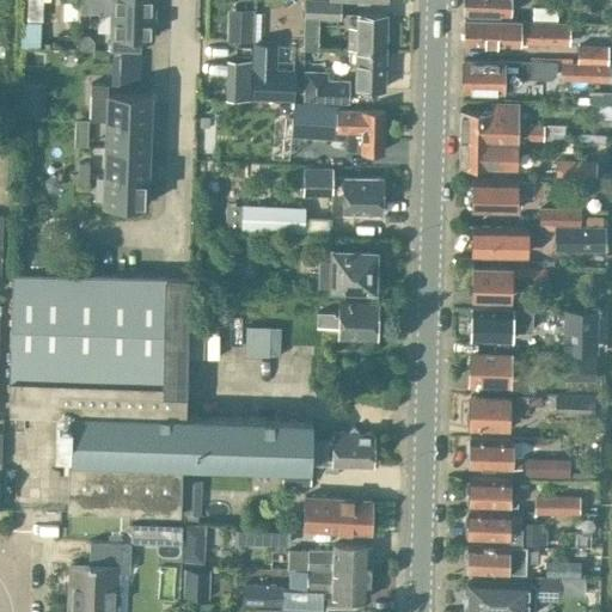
[(80,0),(80,10),(111,11),(111,0),(80,0)]
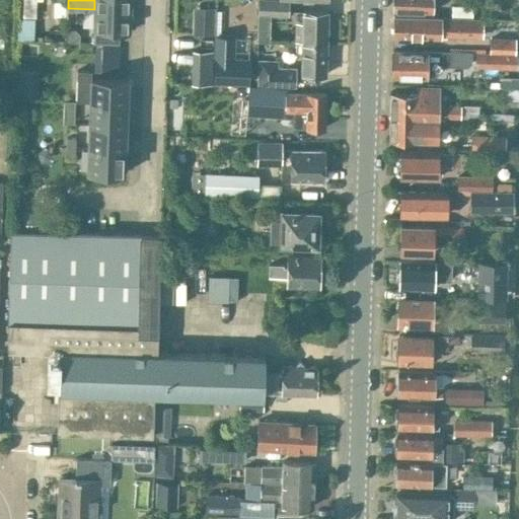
[(94,0),(94,9),(93,30),(130,31),(131,0),(94,0)]
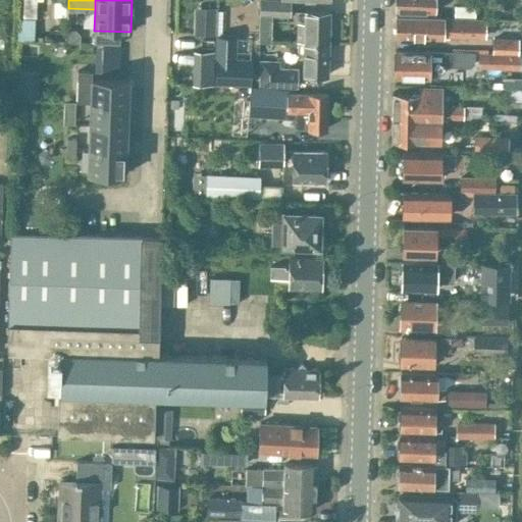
[(396,0),(397,8),(433,10),(433,0),(396,0)]
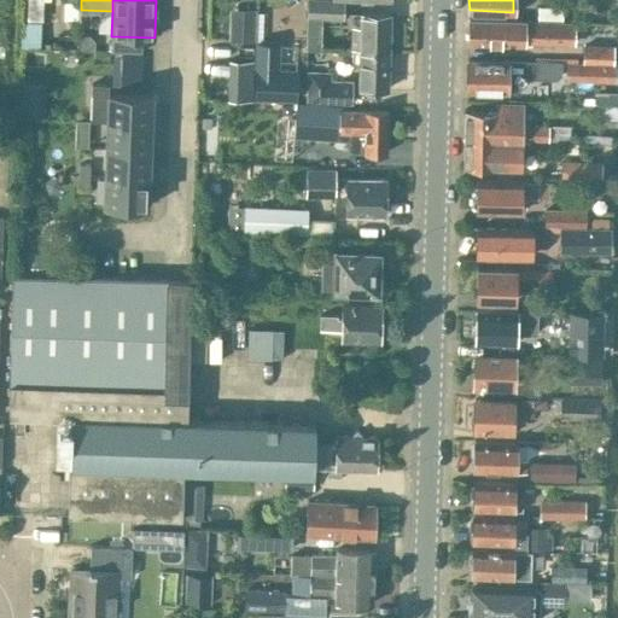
[(308,1),(308,17),(308,50),(320,50),(320,17),(342,17),(342,1),(308,1)]
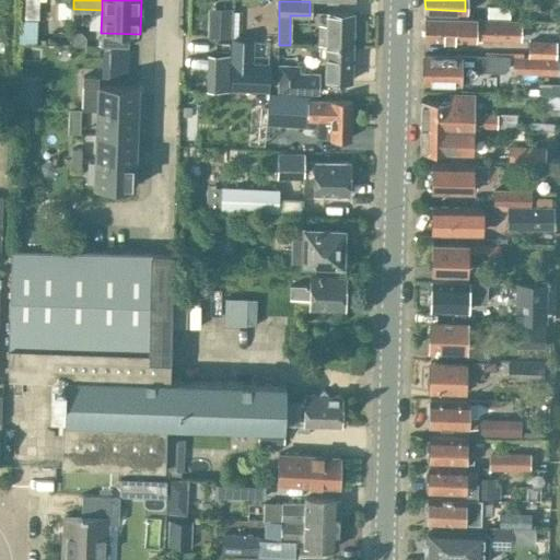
[(54,2),(53,22),(72,23),(72,3),(54,2)]
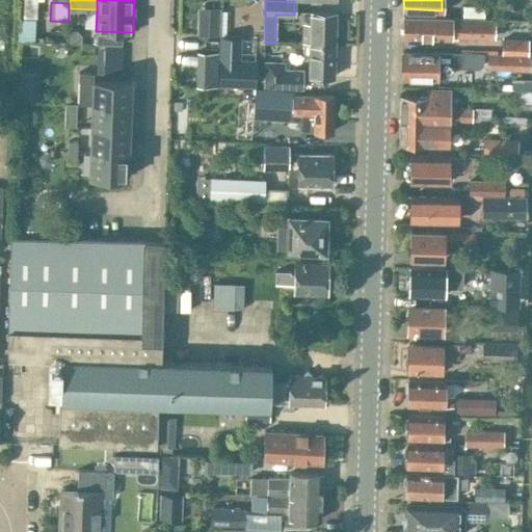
[(484,6),(463,5),(462,16),(484,17),(484,6)]
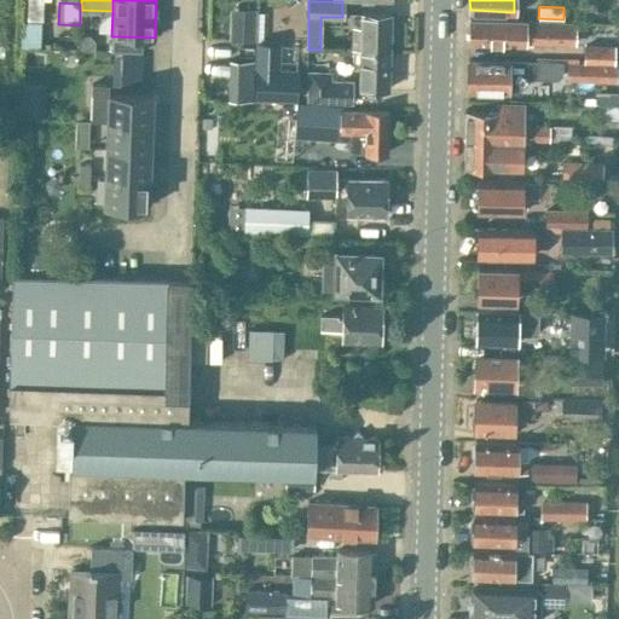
[(353,35),(353,47),(360,47),(360,50),(389,50),(391,13),(362,13),(362,35),(353,35)]
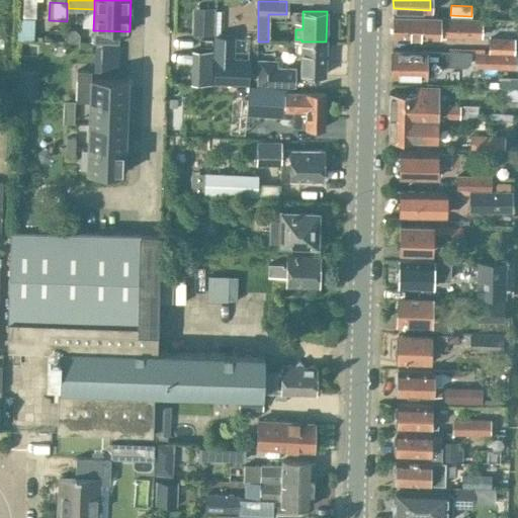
[(394,15),(393,33),(422,34),(422,33),(438,33),(483,34),(483,17),(439,16),(394,15)]
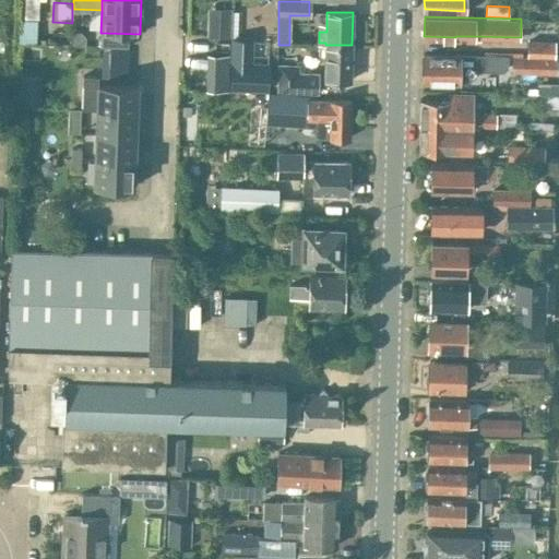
[(209,21),(207,36),(229,37),(230,22),(209,21)]
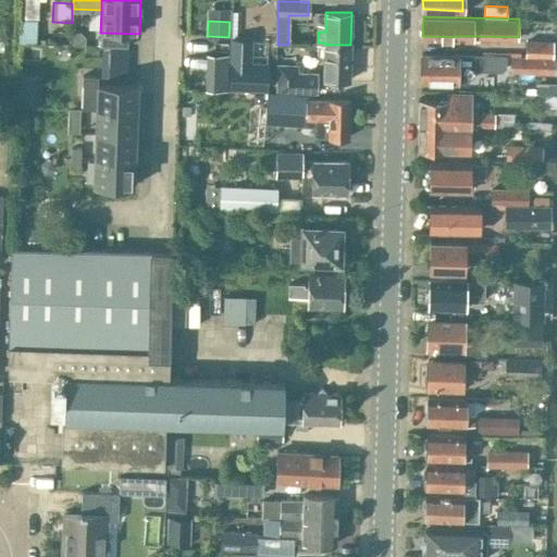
[(231,38),(229,88),(267,89),(268,63),(251,62),(251,39),(231,38)]
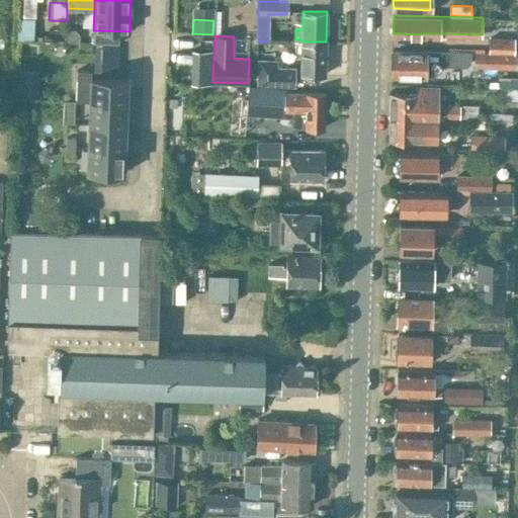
[(516,37),(488,36),(488,53),(509,54),(516,55),(516,37)]
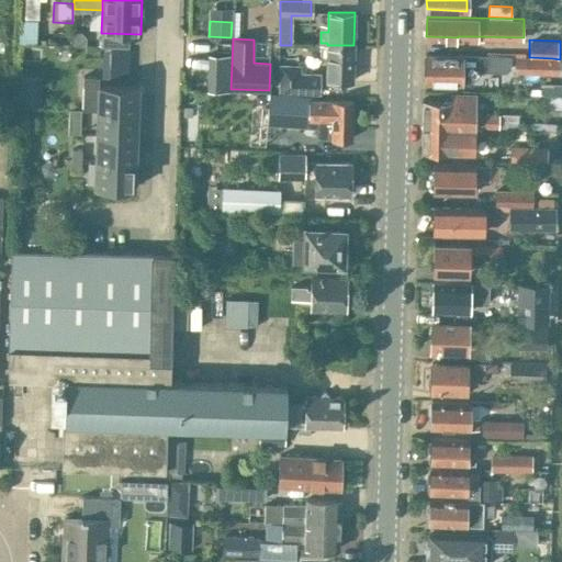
[(321,46),(319,59),(327,59),(326,79),(352,80),(353,45),(327,45),(327,46),(321,46)]
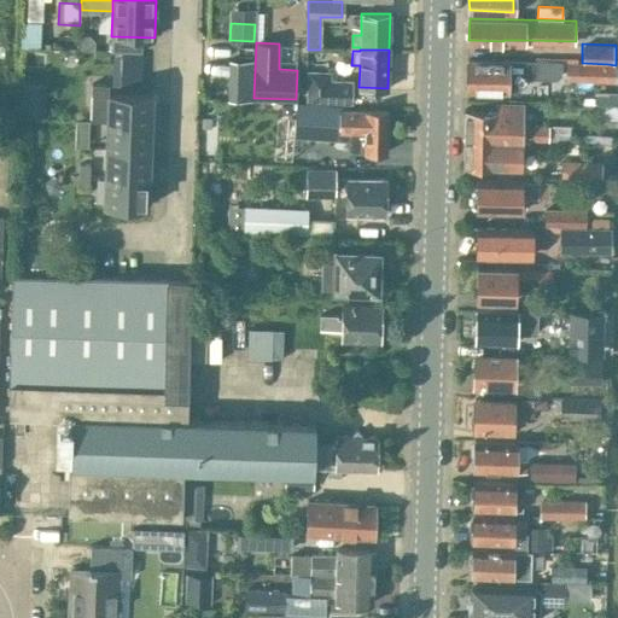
[(540,60),(468,58),(467,88),(507,89),(507,87),(520,87),(520,77),(563,80),(563,62),(540,62),(540,60)]
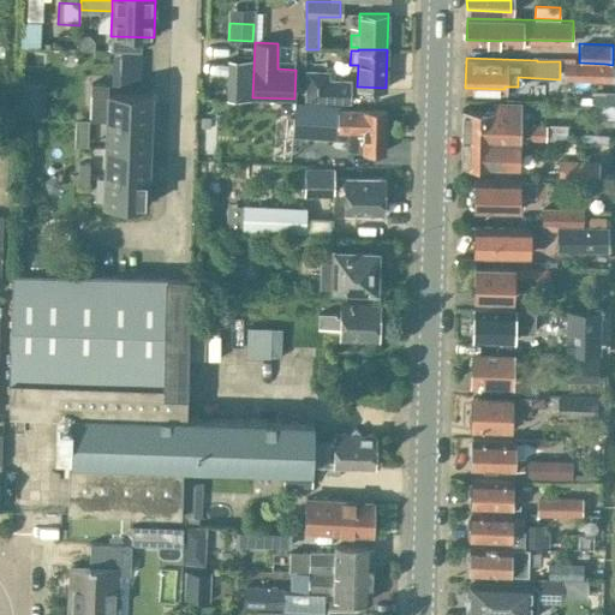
[(579,63),(565,63),(563,81),(603,82),(604,64),(579,63)]
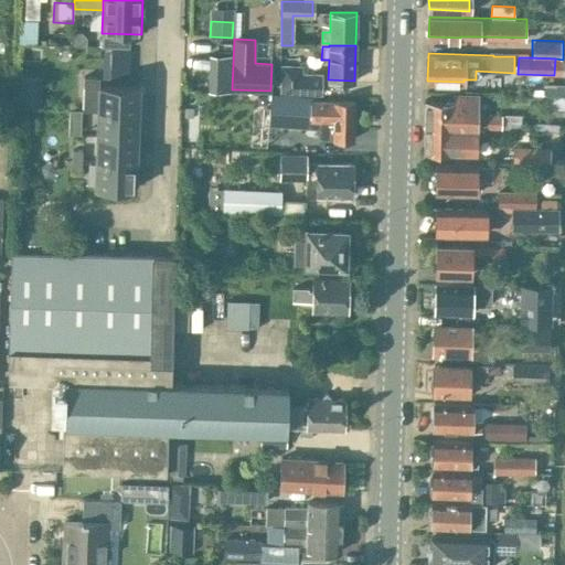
[(301,67),(283,66),(281,93),(319,94),(319,74),(300,74),(301,67)]
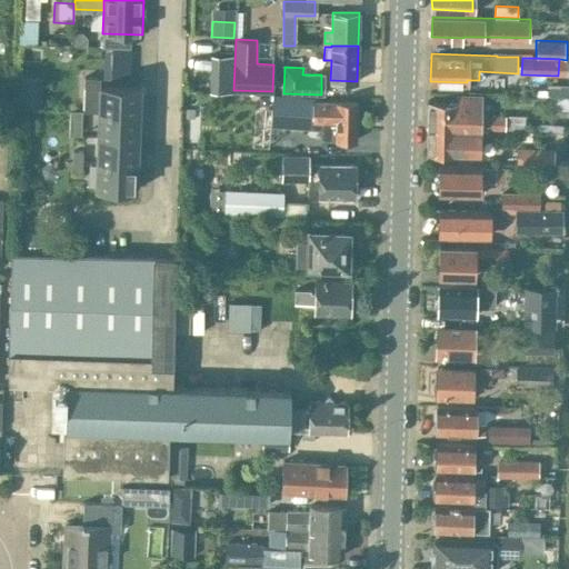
[(99,111),(139,112),(140,87),(100,85),(99,111)]
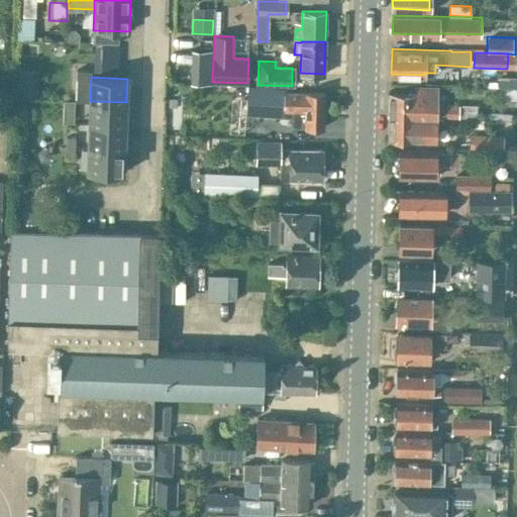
[(501,78),(500,85),(515,86),(516,78),(501,78)]
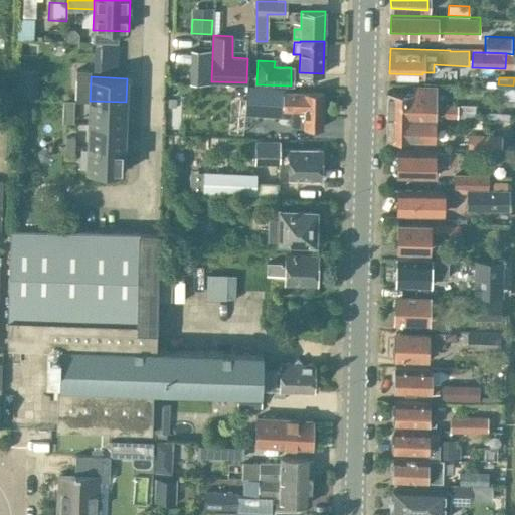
[(17,82),(16,97),(37,97),(37,83),(17,82)]
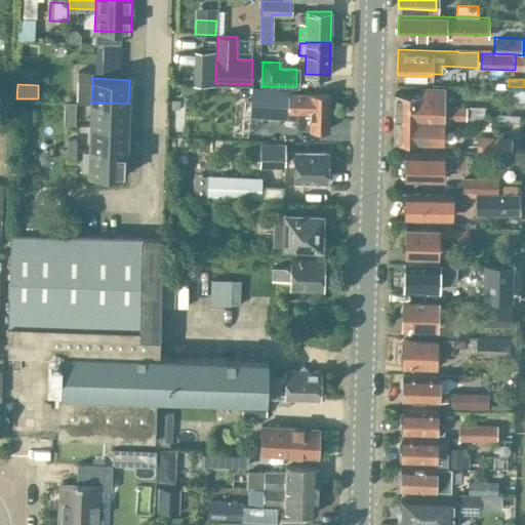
[(397,92),(396,116),(442,117),(471,118),(471,106),(443,106),(444,87),(423,86),(422,93),(397,92)]
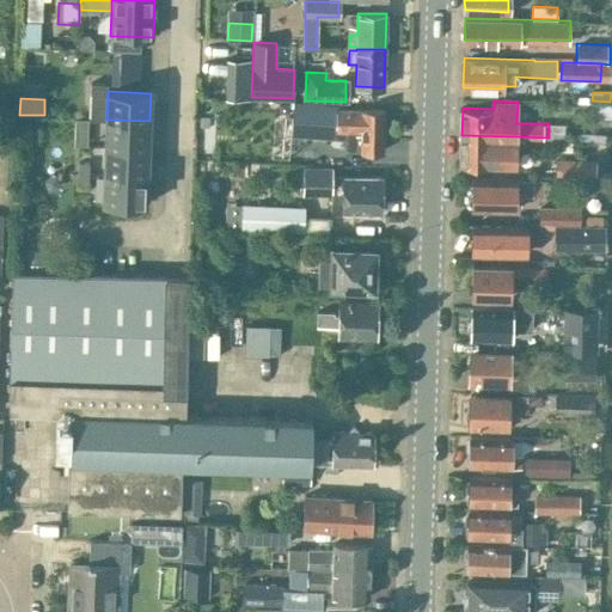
[(338,104),(293,102),(291,135),(344,138),(344,151),(381,151),(381,110),(337,110),(338,104)]
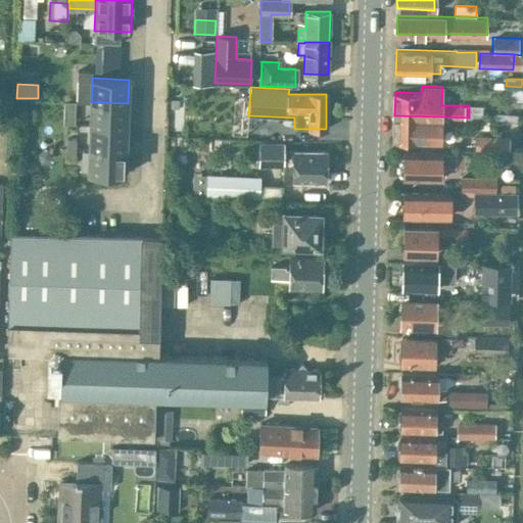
[(193,90),(175,88),(172,135),(197,137),(199,110),(192,110),(193,90)]
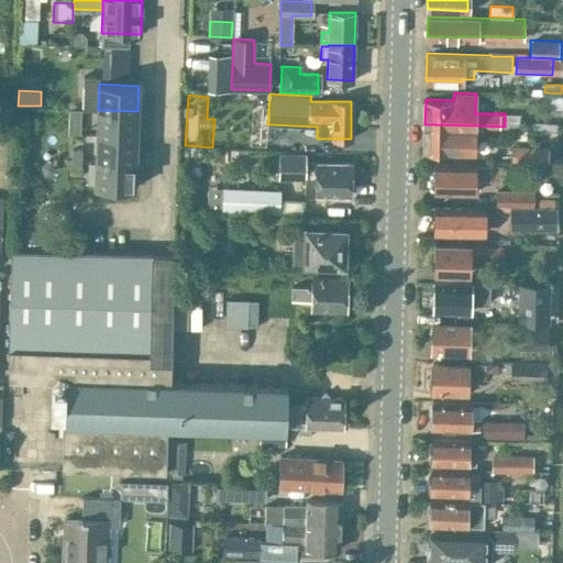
[(69,109),(69,120),(79,120),(80,109),(69,109)]
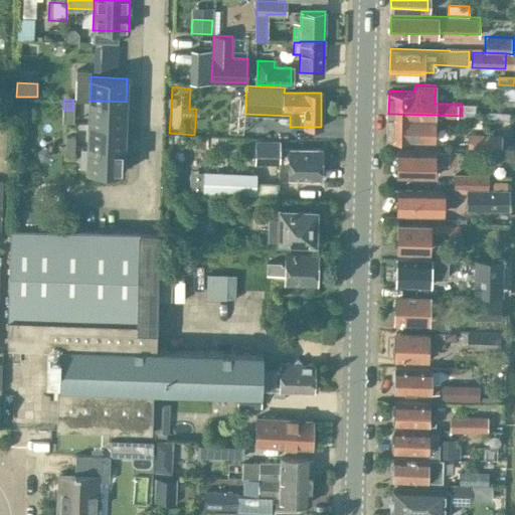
[(90,101),(89,124),(125,125),(126,102),(90,101)]
